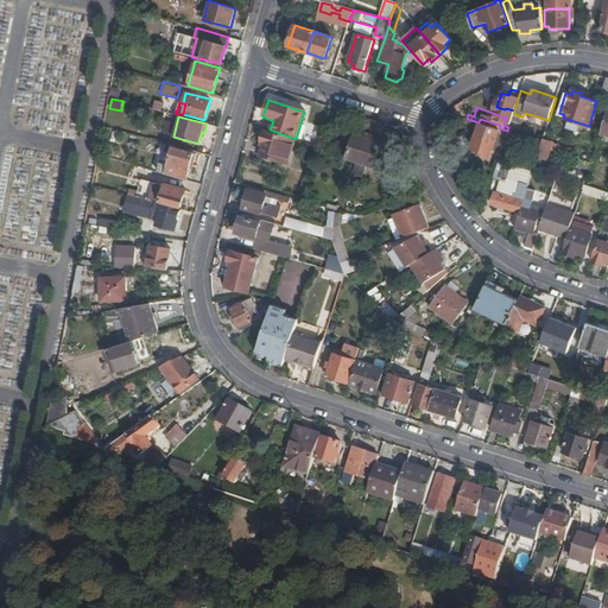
[(569,121),(567,128),(580,132),(581,124),(569,121)]
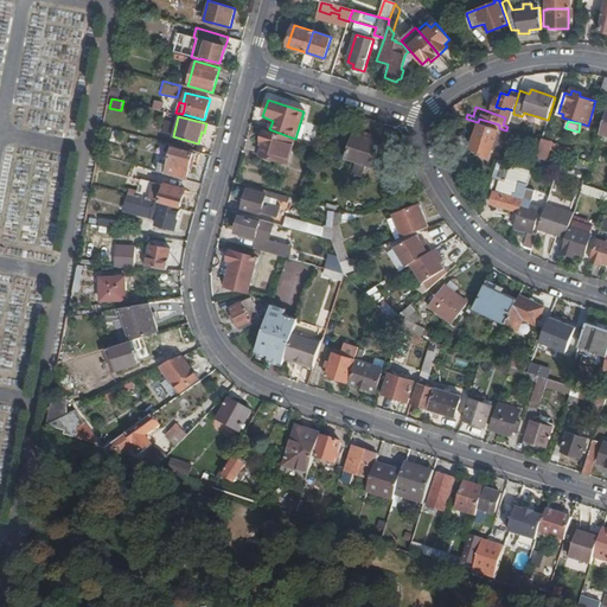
[(508,132),(478,122),(474,136),(472,135),(470,135),(467,147),(483,152),(481,155),(489,158),(492,147),(502,151),(508,132)]
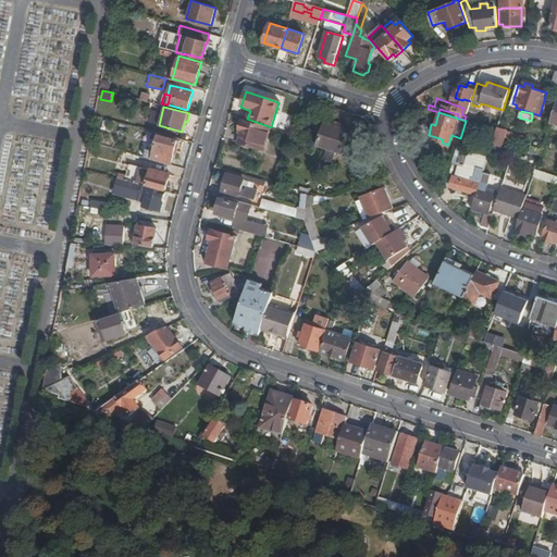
[(261,126),(242,121),(239,130),(243,131),(238,143),(255,147),(261,126)]
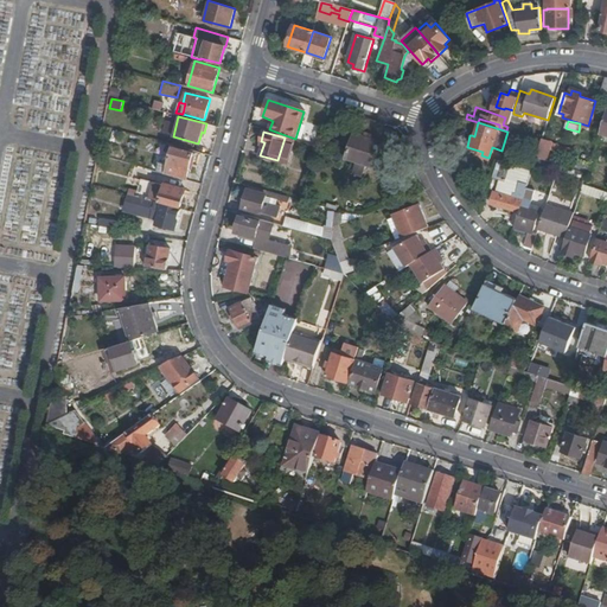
[(390,146),(356,134),(347,159),(382,170),(390,146)]
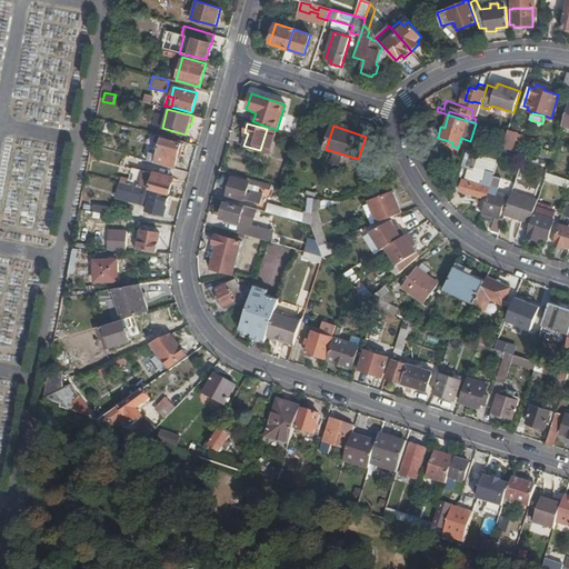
[(517,133),(508,130),(507,133),(502,147),(509,149),(511,149),(515,140),(516,133),(517,133)]
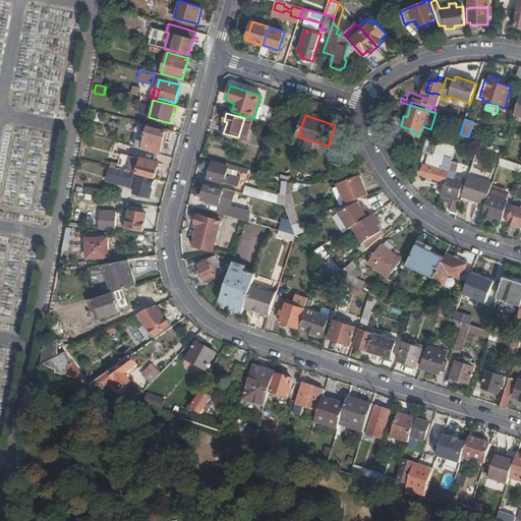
[(460,134),(464,122),(457,120),(450,145),(456,147),(458,141),(460,134)]
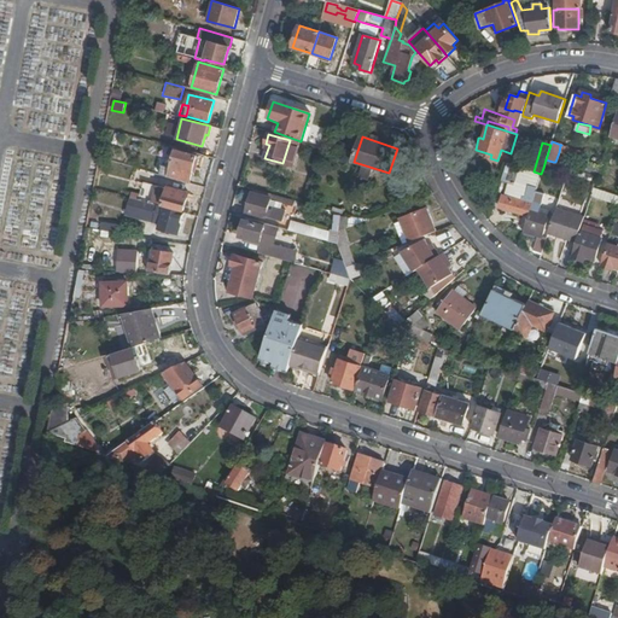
[(582,152),(560,145),(559,152),(581,159),(582,152)]
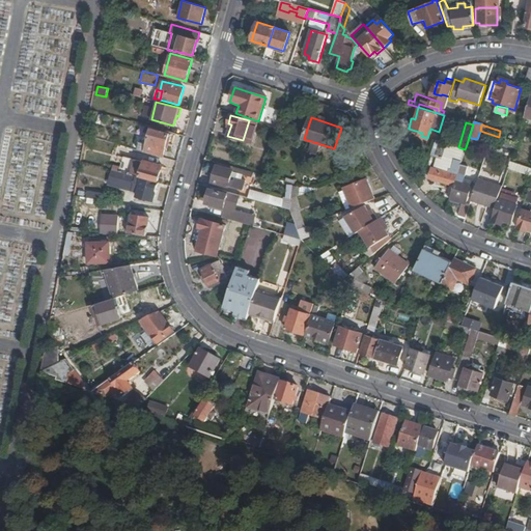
[(140,142),(138,149),(163,157),(166,142),(168,143),(170,135),(169,134),(151,129),(148,139),(151,140),(150,145),(140,142)]
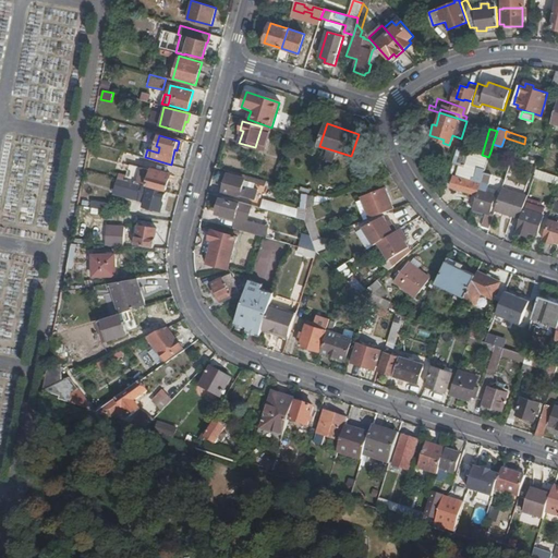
[(497,154),(499,146),(493,144),(490,152),(497,154)]
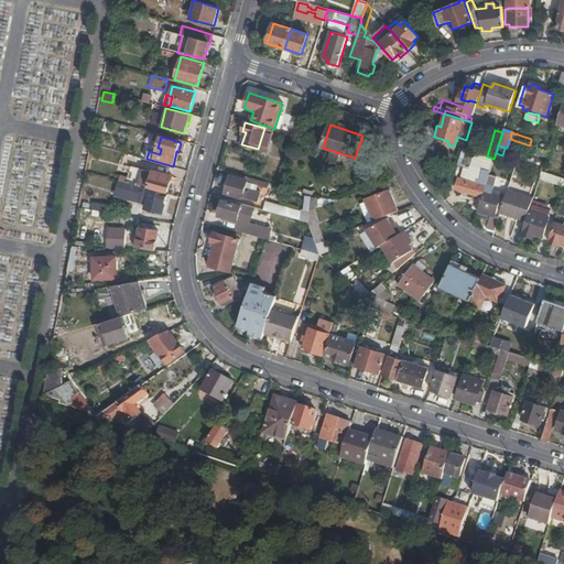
[(494,159),(487,156),(463,149),(458,164),(465,166),(459,181),(458,181),(456,188),(481,196),(489,175),(494,159)]
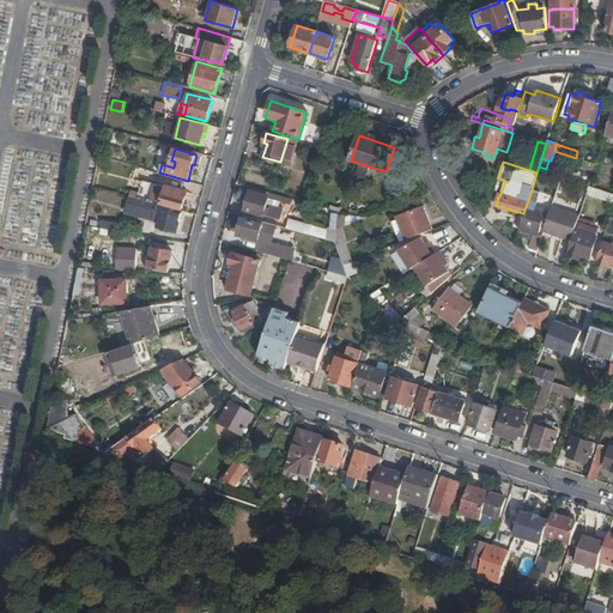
[(182,208),(187,192),(167,186),(165,188),(143,182),(138,195),(162,202),(182,208)]
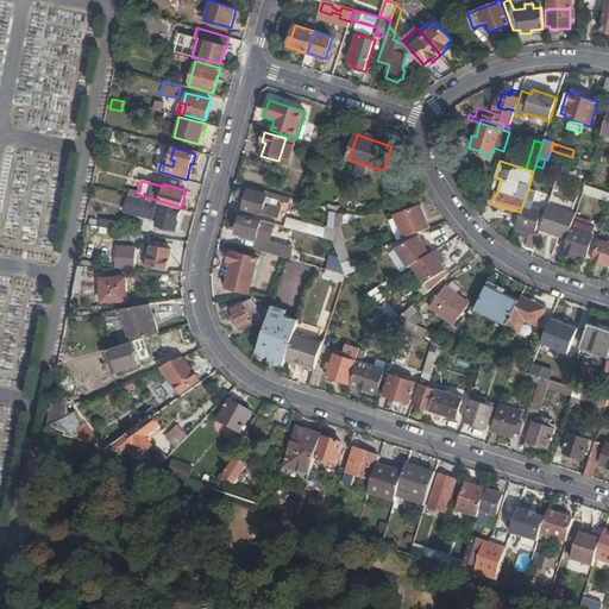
[(608,201),(608,194),(584,187),(582,194),(608,201)]
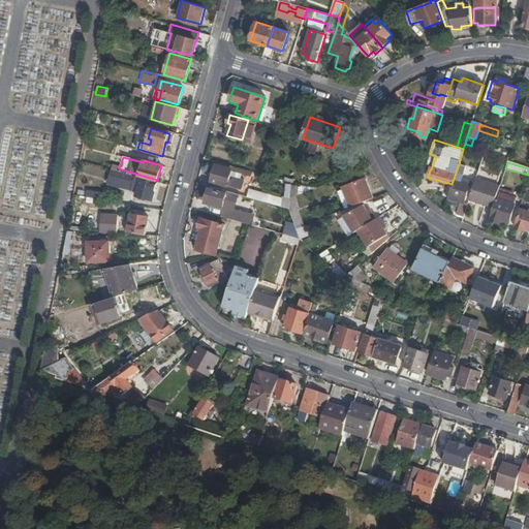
[(250,177),(251,173),(232,167),(231,169),(215,164),(211,181),(238,188),(239,183),(238,182),(240,174),(250,177)]
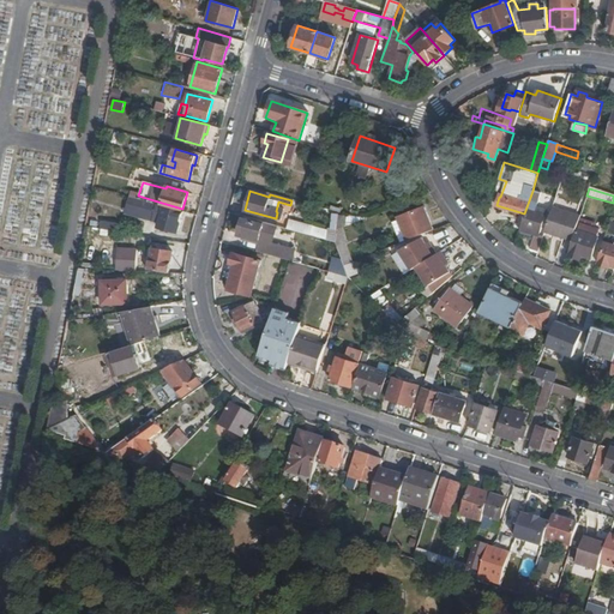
[(540,193),(533,191),(524,214),(521,229),(536,234),(530,250),(537,252),(543,236),(539,234),(546,214),(535,210),(536,206),(540,193)]
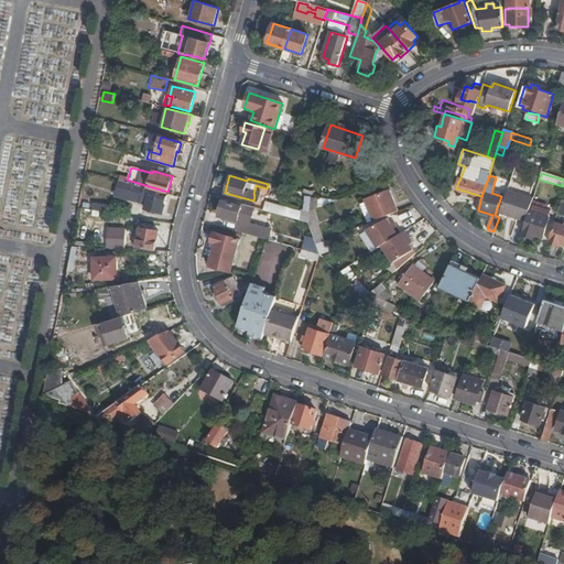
[(166,194),(119,180),(115,195),(127,198),(129,190),(148,195),(143,208),(161,214),(166,194)]
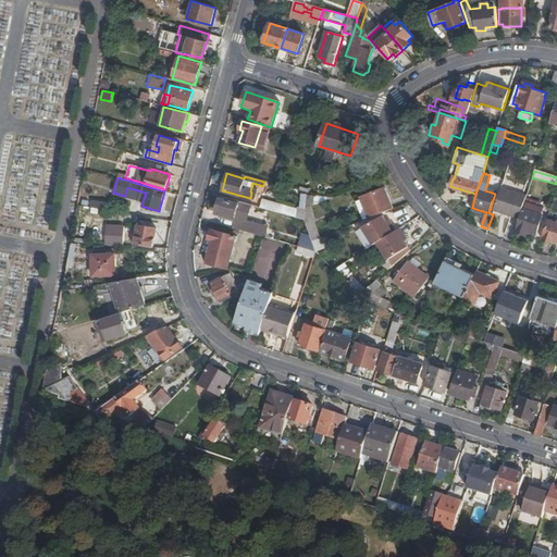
[(527,196),(500,188),(494,211),(519,220),(522,208),(524,200),(527,196)]
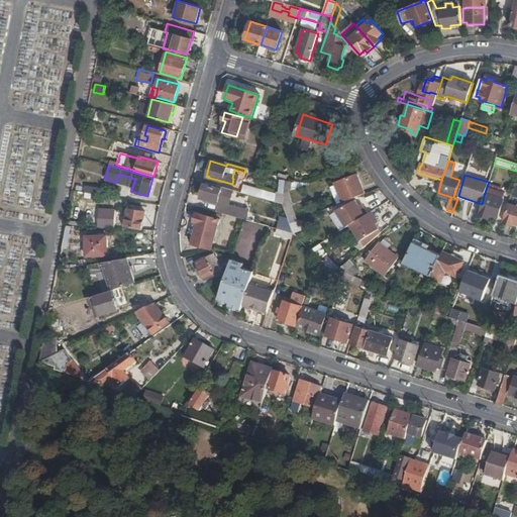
[(343,202),(365,194),(357,176),(336,184),(342,201),(343,202)]
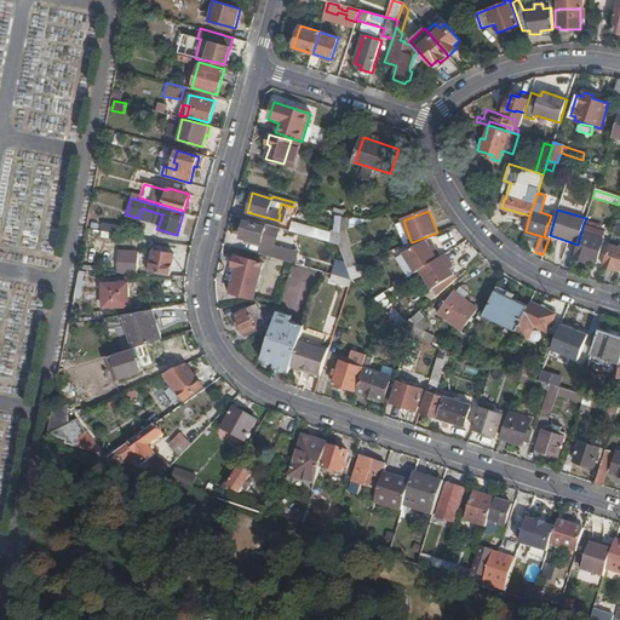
[(310,237),(339,246),(340,231),(343,218),(343,217),(336,217),(333,235),(292,223),(290,231),(310,237)]
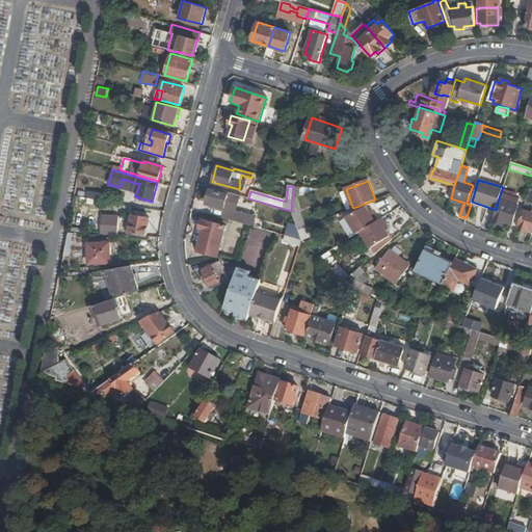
[(222,218),(247,225),(249,216),(236,212),(240,197),(211,189),(207,201),(211,202),(210,204),(211,204),(210,208),(224,212),(222,218)]
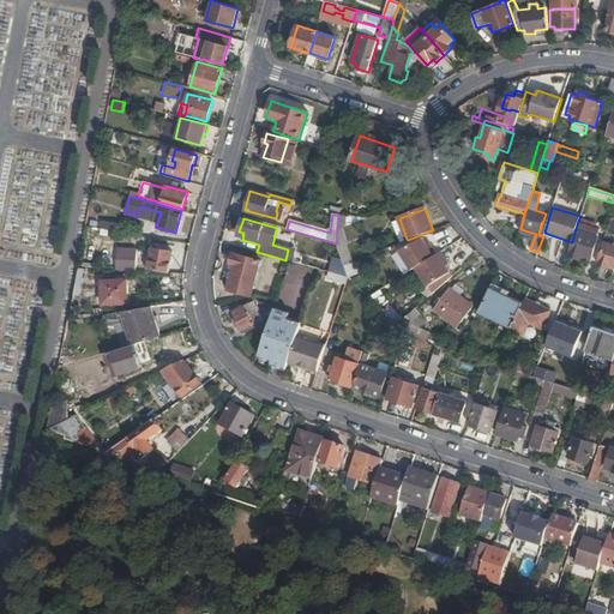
[(407,239),(399,218),(392,221),(399,241),(407,239)]
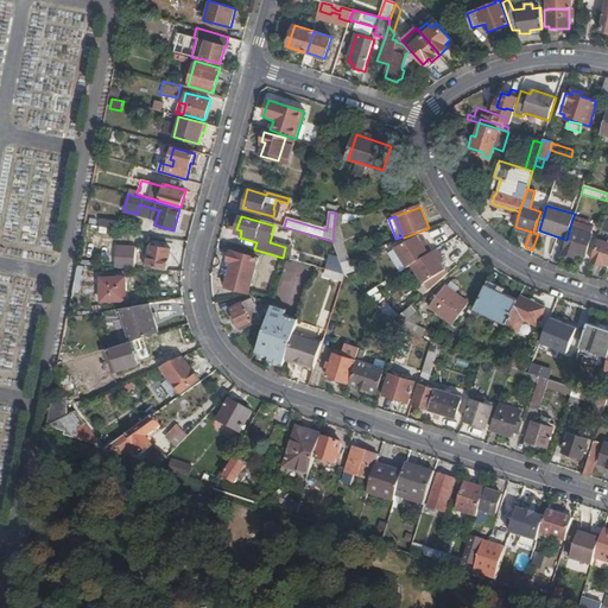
[(101,217),(99,226),(116,229),(118,221),(101,217)]
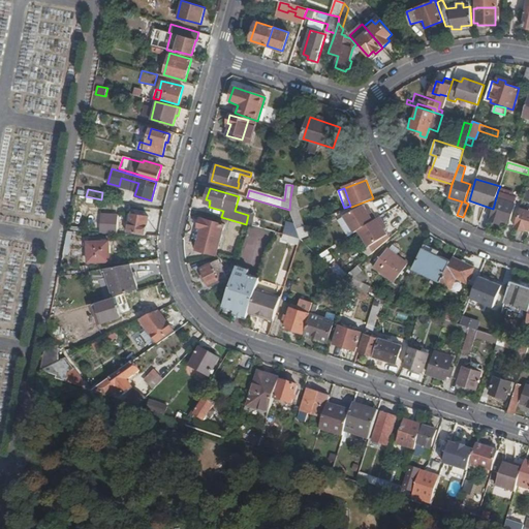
[(10,214),(49,216),(50,195),(44,195),(44,205),(33,204),(34,195),(3,193),(2,212),(10,212),(10,214)]
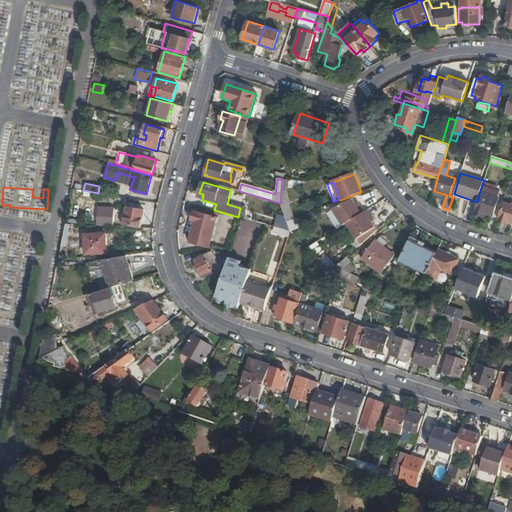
[(280,203),(287,222),(294,219),(288,203),(290,202),(285,190),(281,191),(280,203)]
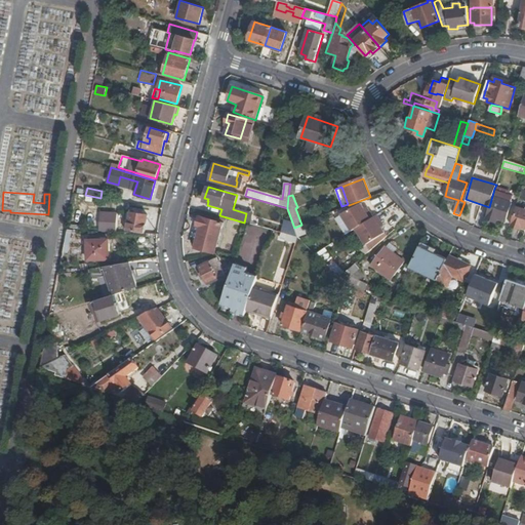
[(494,197),(487,217),(496,220),(497,217),(506,219),(511,202),(510,202),(510,200),(508,199),(508,201),(494,197)]
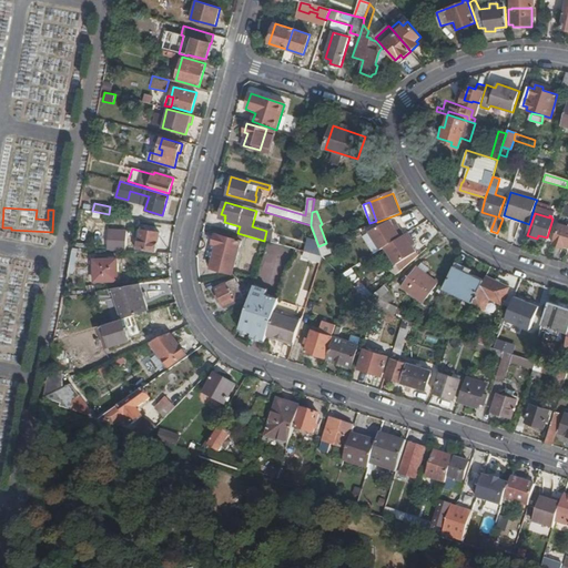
[(427,239),(409,219),(384,240),(383,239),(379,242),(383,245),(386,242),(391,246),(402,236),(407,243),(406,245),(409,250),(412,247),(414,250),(427,239)]
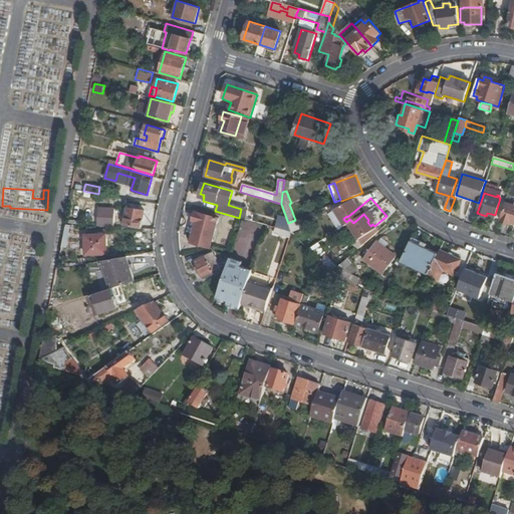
[(513,205),(507,203),(501,221),(511,224),(512,222),(513,222),(513,205)]
